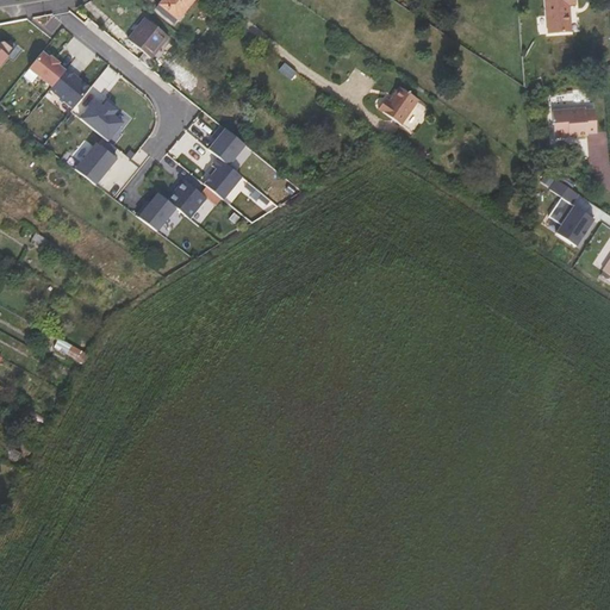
[(162,0),(155,11),(173,25),(192,0),(162,0)]
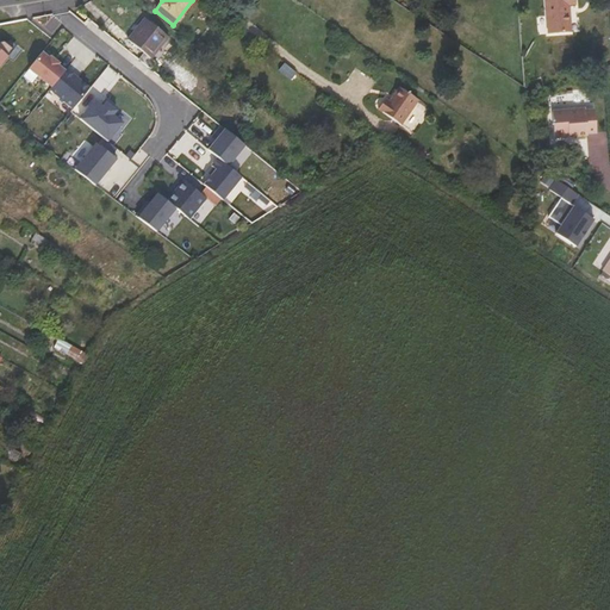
[(545,0),(548,37),(570,36),(568,6),(576,6),(574,0),(545,0)]
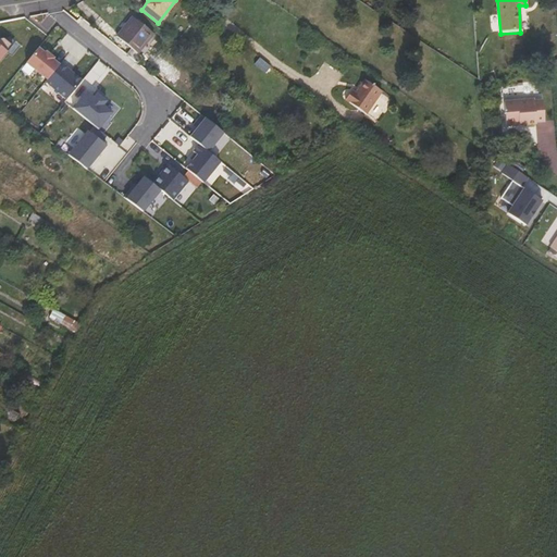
[(126,54),(138,63),(143,58),(137,54),(153,34),(133,16),(116,36),(131,49),(126,54)]
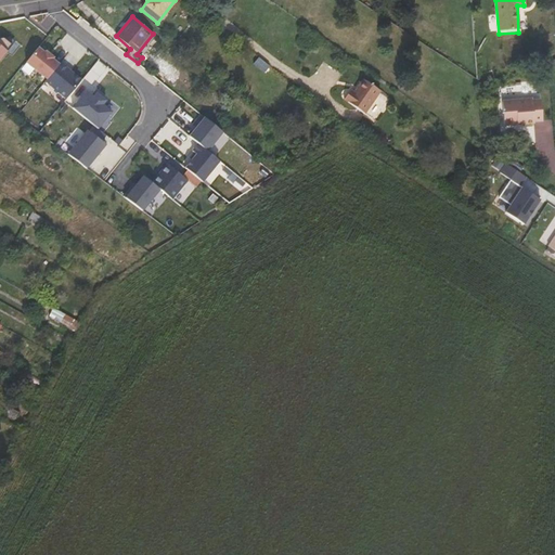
[(47,81),(41,88),(61,104),(81,80),(38,46),(24,63),(47,81)]
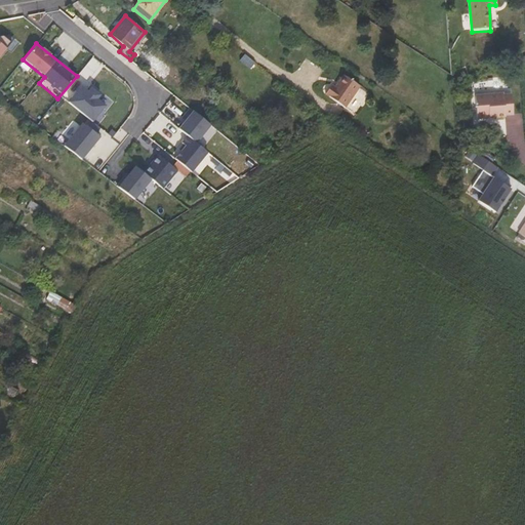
[(322,93),(340,106),(355,84),(340,75),(331,87),(327,85),(322,93)]
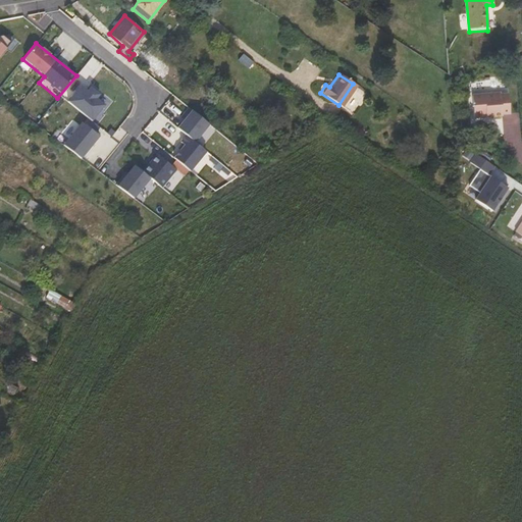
[(500,96),(488,97),(490,119),(502,118),(502,117),(510,116),(508,97),(501,98),(500,96)]
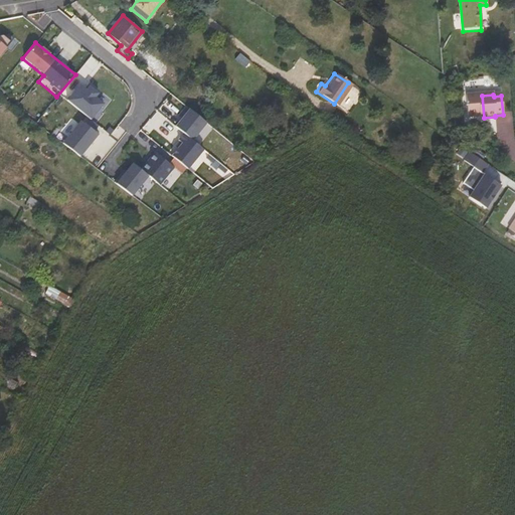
[(484,118),(482,96),(466,97),(468,120),(484,118)]
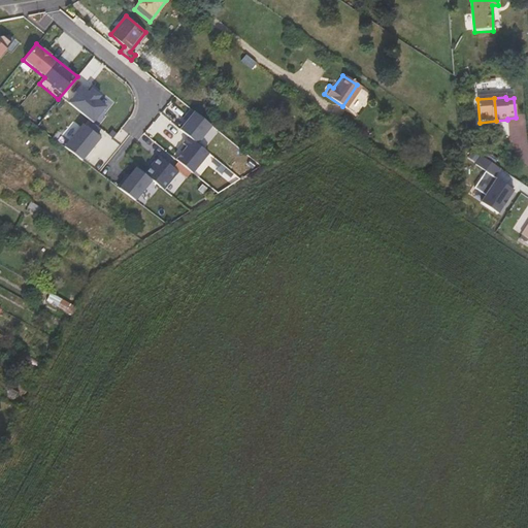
[(209,114),(215,108),(206,102),(201,108),(209,114)]
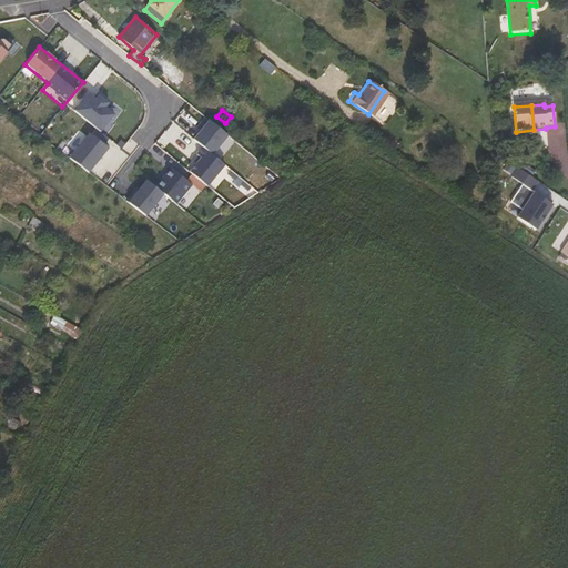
[(41,135),(56,148),(61,140),(47,129),(41,135)]
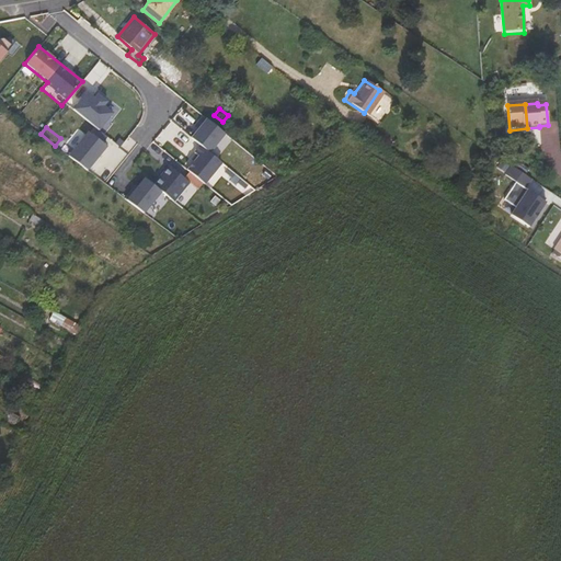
[(87,171),(106,146),(88,130),(67,156),(87,171)]
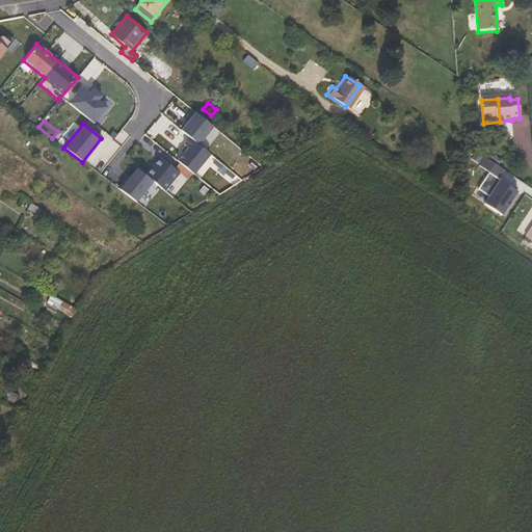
[(191,176),(180,164),(175,169),(161,157),(145,174),(170,197),(191,176)]
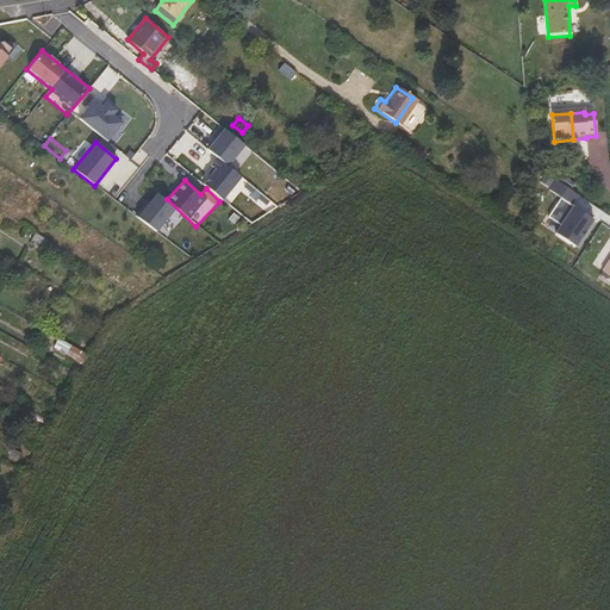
[(573,206),(554,234),(576,248),(595,221),(573,206)]
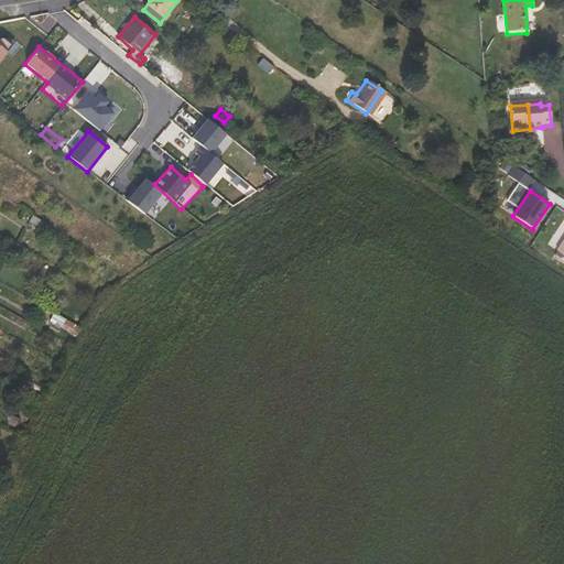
[(563,231),(553,248),(563,255),(563,231)]
